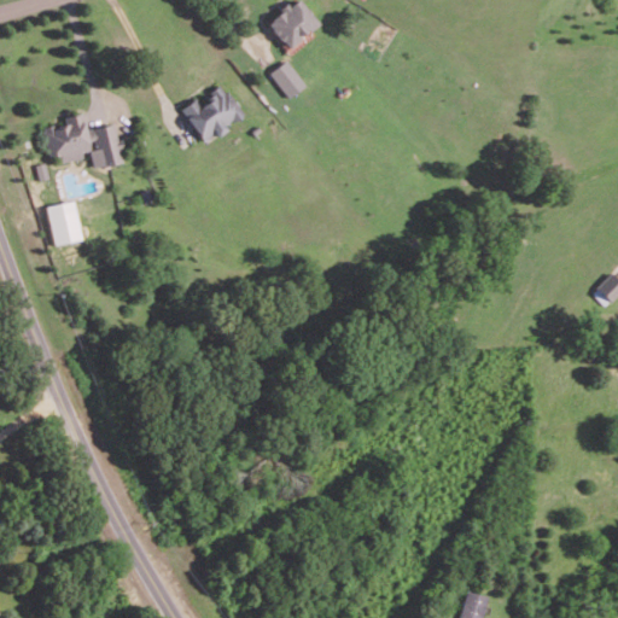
[(292,0),(267,21),(287,47),(319,23),(301,0),(292,0)]
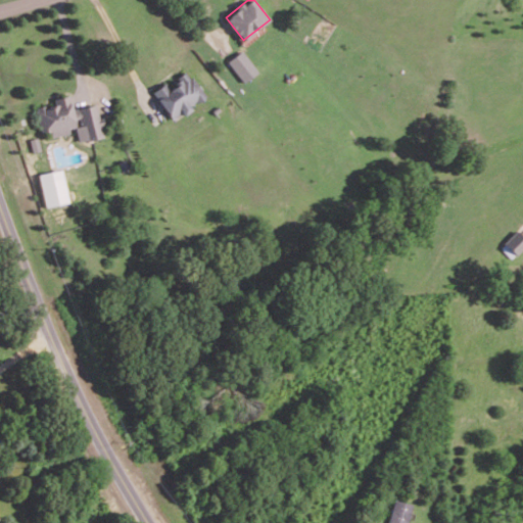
[(228,61),(244,82),(258,70),(242,50),(228,61)]
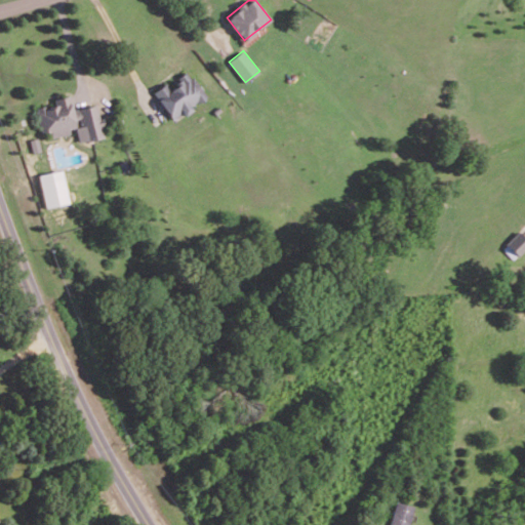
[(169,81),(154,90),(171,119),(206,98),(190,70),(169,82),(169,81)]
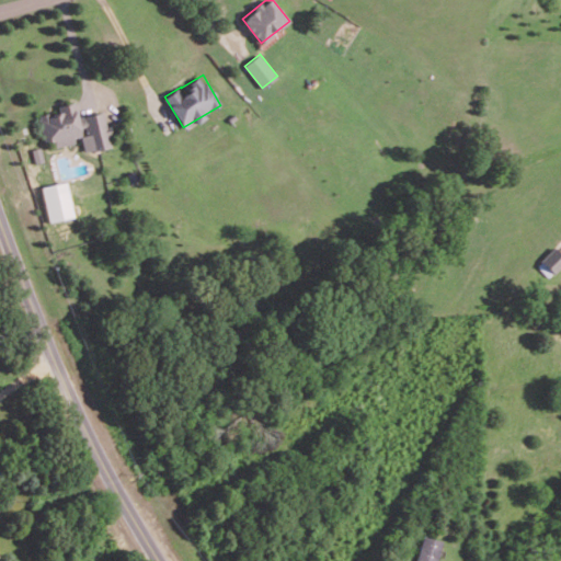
[(39,114),(44,141),(52,139),(53,145),(81,139),(83,151),(110,147),(107,134),(109,134),(104,112),(77,116),(73,102),(57,104),(58,111),(39,114)]
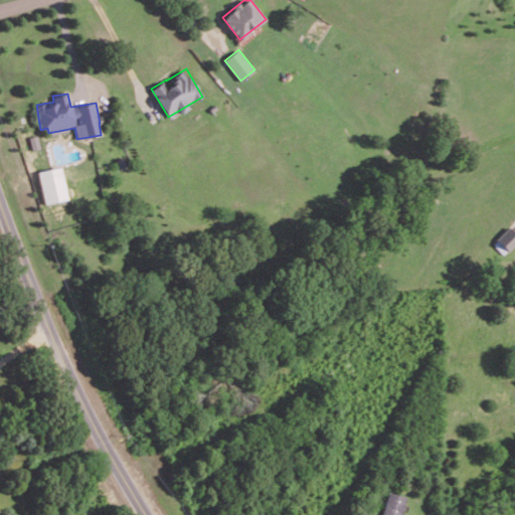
[(37,171),(44,203),(67,198),(60,166),(37,171)]
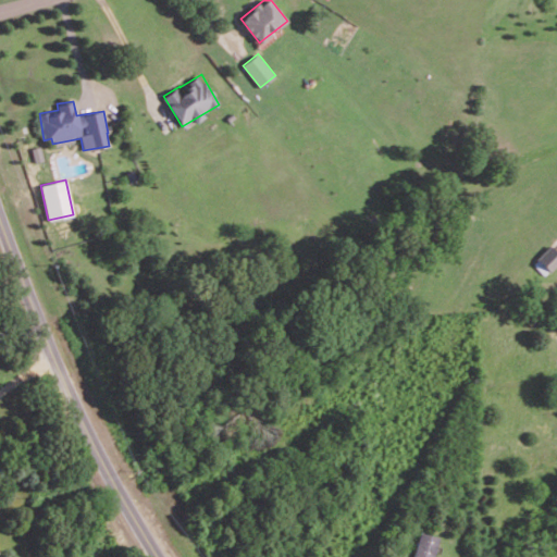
[(533,262),(546,275),(556,262),(556,250),(551,245),(533,262)]
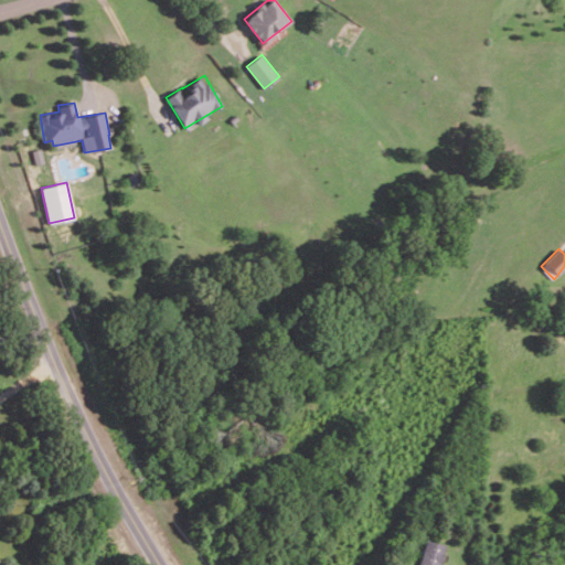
[(439,564),(444,543),(424,540),(418,564),(439,564)]
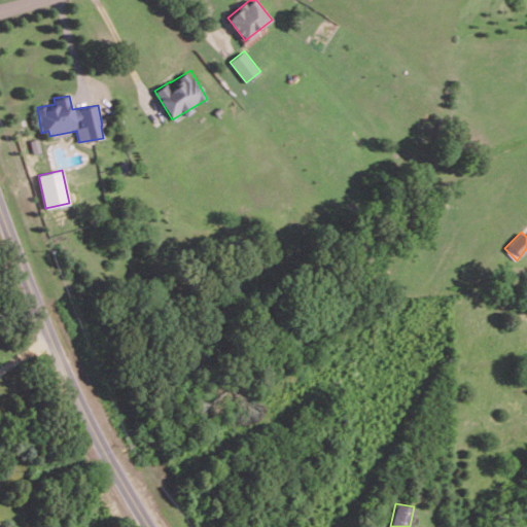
All buildings are outlined.
